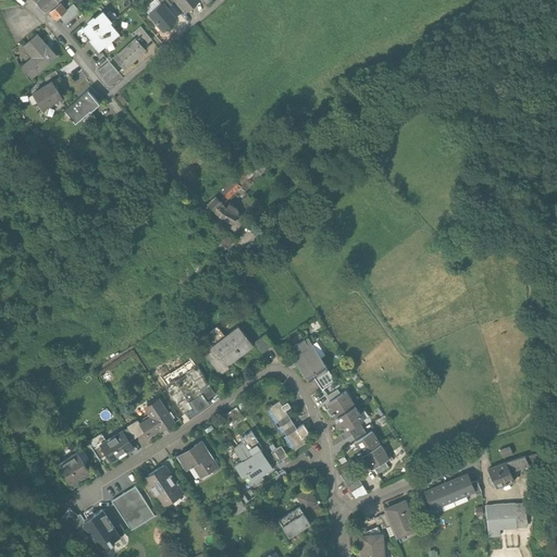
[(58,2),(54,0),(40,0),(36,4),(44,13),(58,2)]
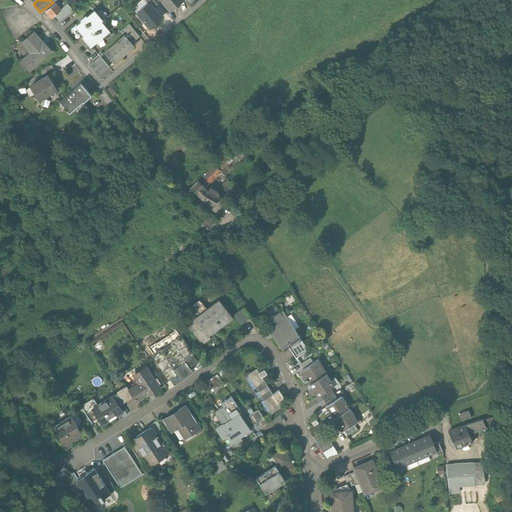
[(180,0),(162,0),(170,9),(180,0)]
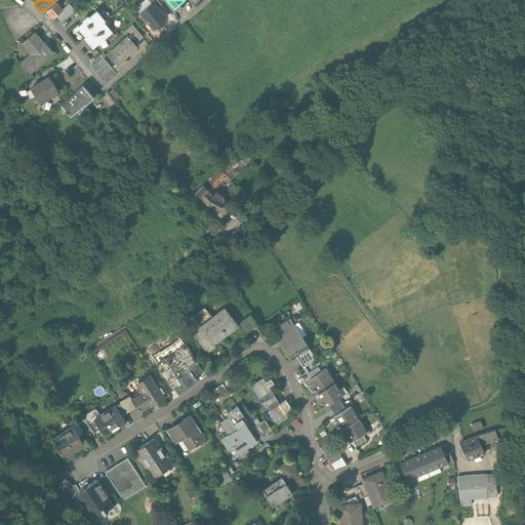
[(153,4),(142,13),(153,28),(165,16),(157,8),(153,3),(153,4)]
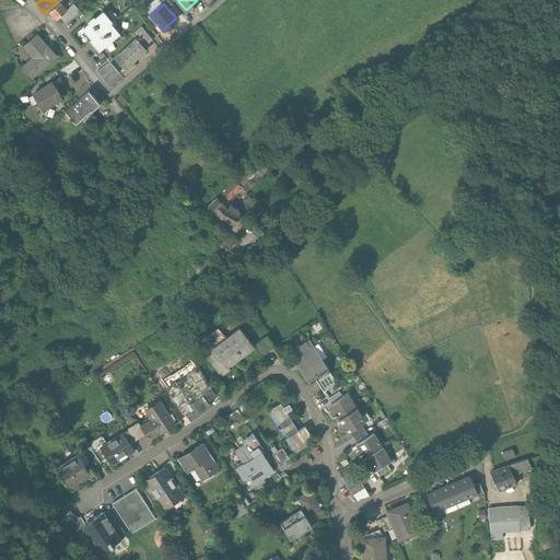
[(60,4),(49,13),(56,21),(59,19),(67,11),(60,4)]
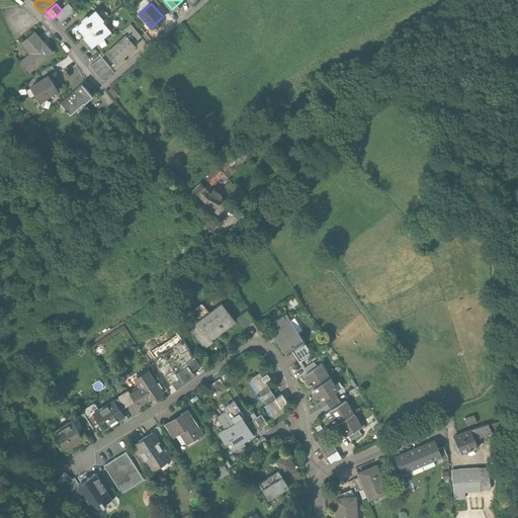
[(60,23),(74,11),(68,4),(62,10),(55,17),(60,23)]
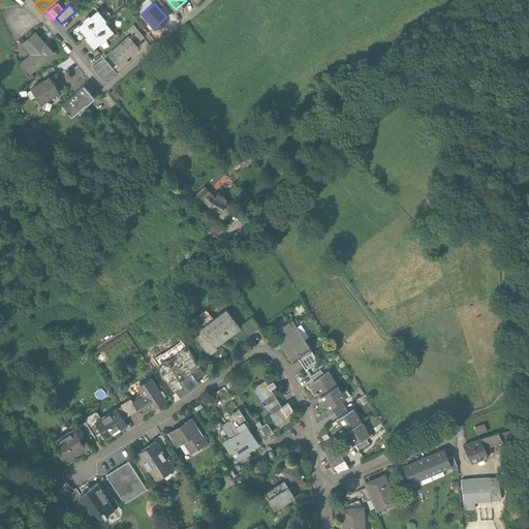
[(105,21),(97,11),(90,18),(89,17),(83,22),(84,23),(78,28),(86,38),(85,39),(105,21)]
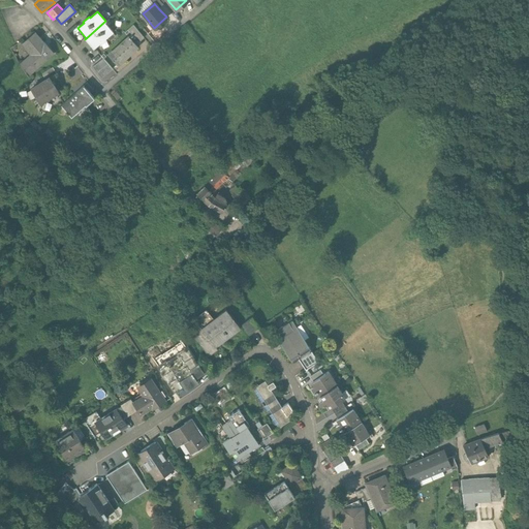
[(106,22),(105,21),(85,39),(93,49),(99,43),(100,45),(106,40),(105,38),(114,32),(104,23),(106,22)]
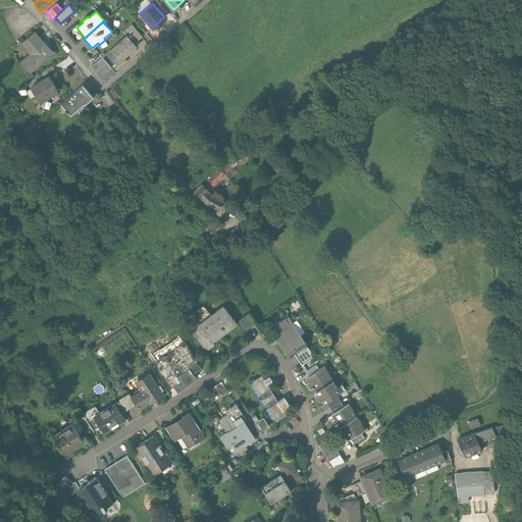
[(142,37),(132,24),(125,30),(129,34),(126,37),(136,46),(139,43),(138,41),(142,37)]
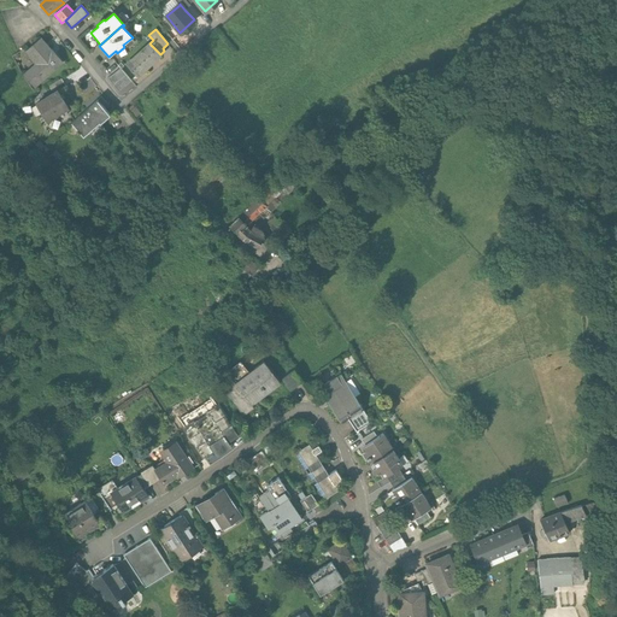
[(54,56),(41,40),(25,53),(39,69),(27,80),(34,88),(62,63),(56,56),(54,56)]
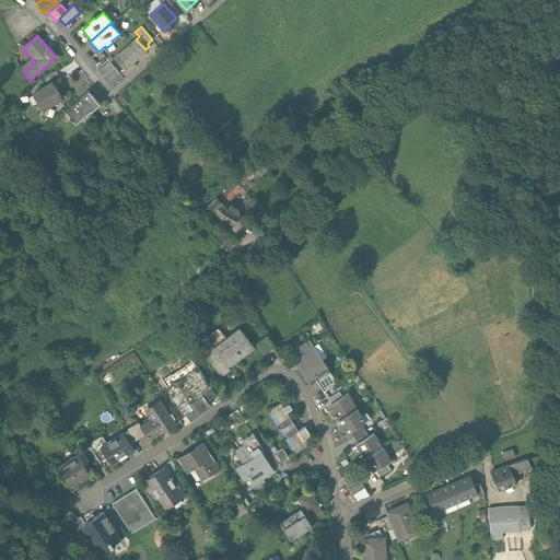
[(136,39),(116,59),(125,68),(146,49),(136,39)]
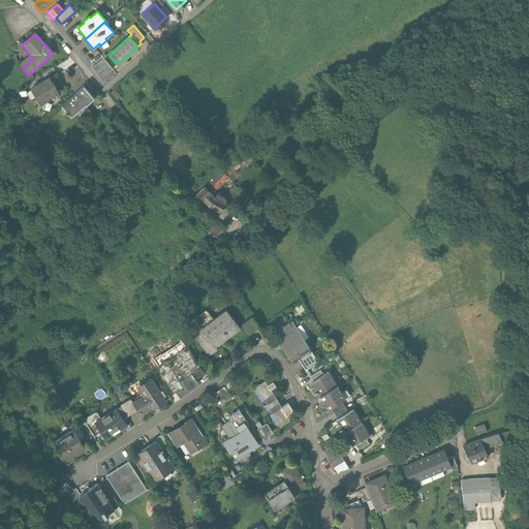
[(113,69),(103,59),(92,67),(101,79),(113,69)]
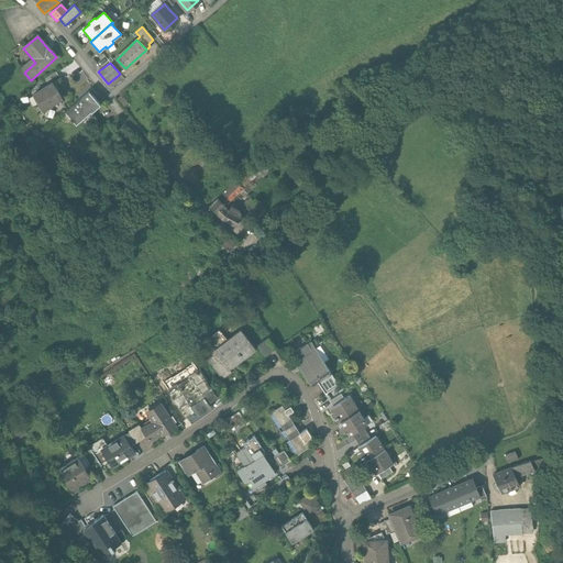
[(56,73),(45,80),(48,86),(52,84),(59,79),(56,73)]
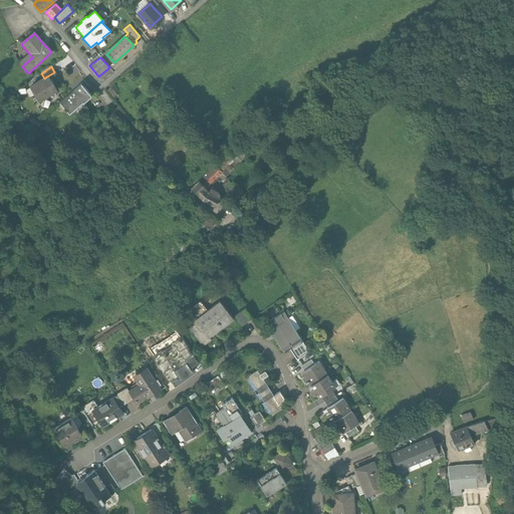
[(44,78),(30,87),(37,97),(44,93),(46,96),(56,90),(47,76),(44,78)]
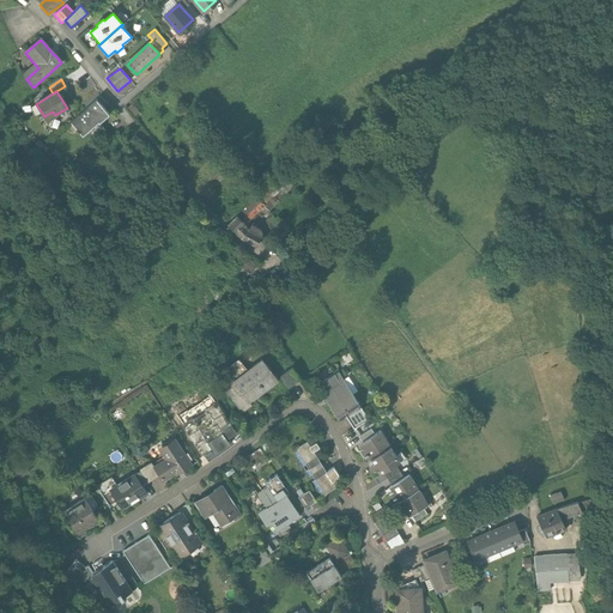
[(97,99),(71,122),(77,129),(76,131),(77,133),(78,132),(83,137),(98,122),(99,123),(109,115),(97,99)]
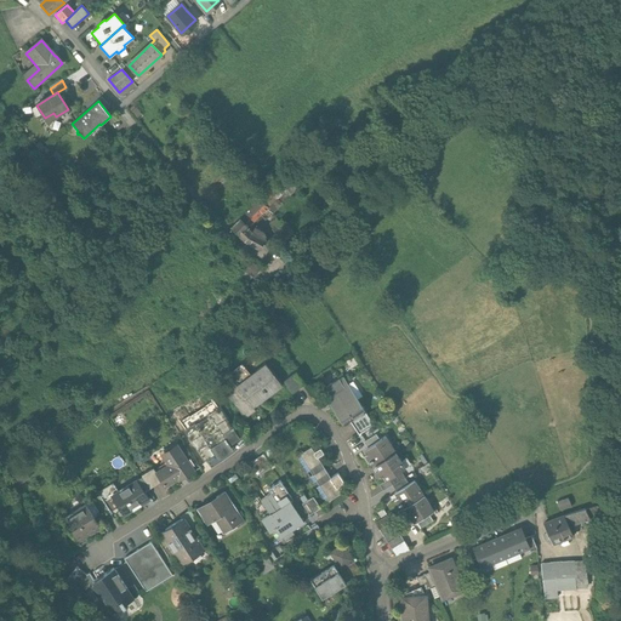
[(260,201),(231,231),(245,244),(260,254),(266,244),(251,235),(246,231),(268,210),(260,201)]
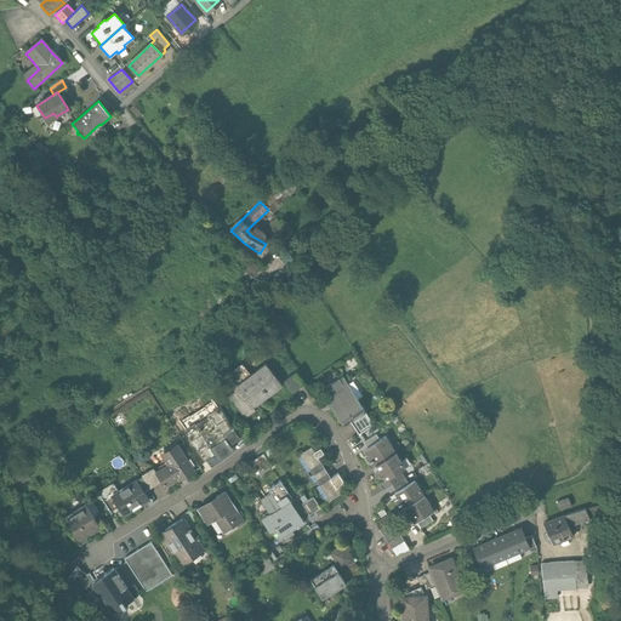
[(278,226),(271,233),(275,238),(283,232),(278,226)]
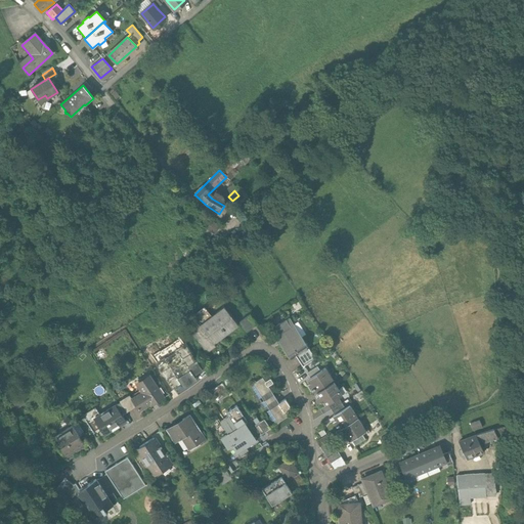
[(214,239),(220,230),(209,222),(203,231),(214,239)]
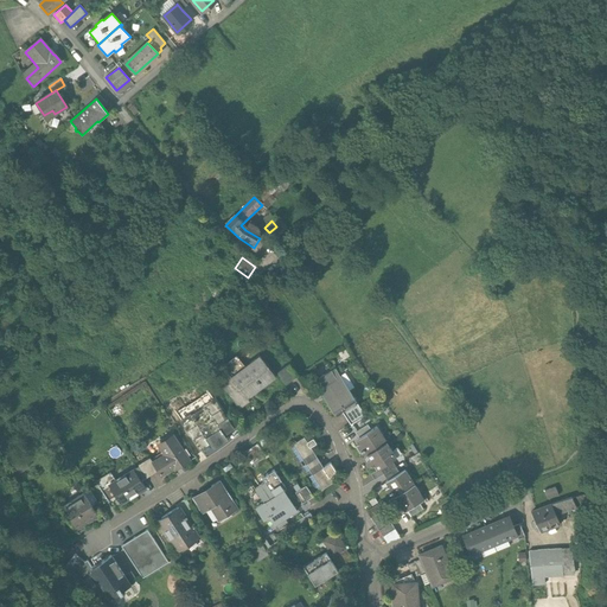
[(260,358),(231,379),(228,375),(217,383),(240,411),(249,404),(247,402),(275,379),(260,358)]
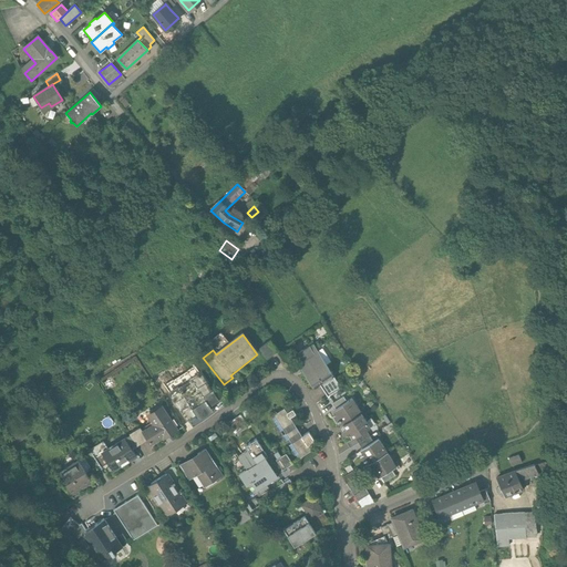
[(270,342),(259,351),(267,362),(277,353),(270,342)]
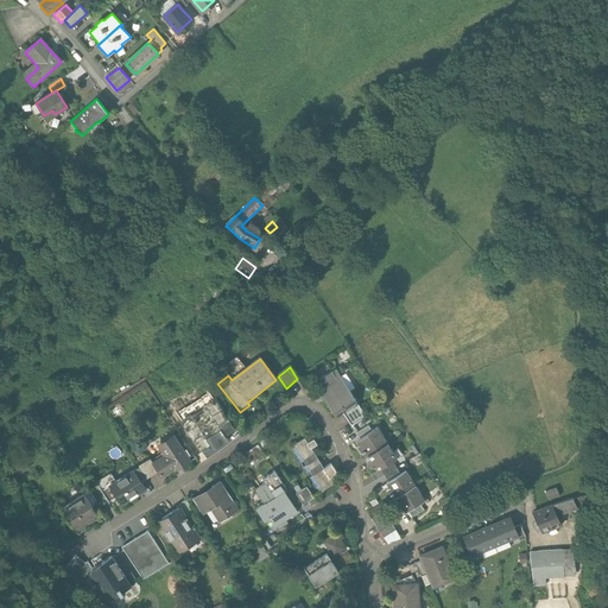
[(358,406),(335,372),(315,385),(337,420),(343,416),(358,406)]
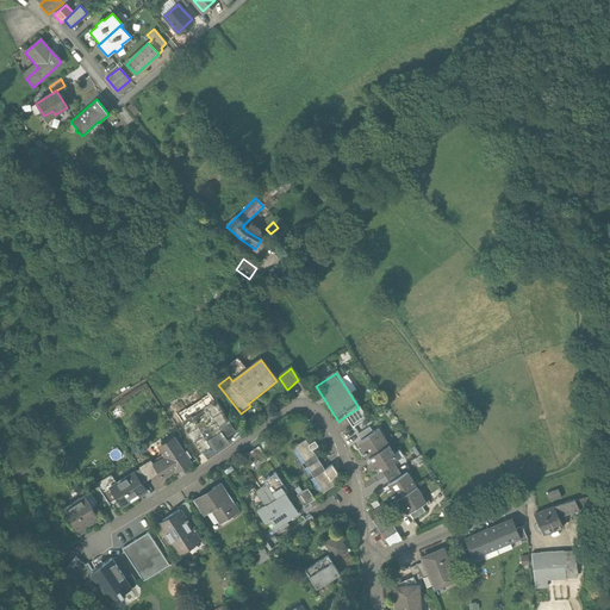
[(215,406),(184,427),(201,453),(210,448),(206,443),(221,434),(224,439),(232,433),(215,406)]
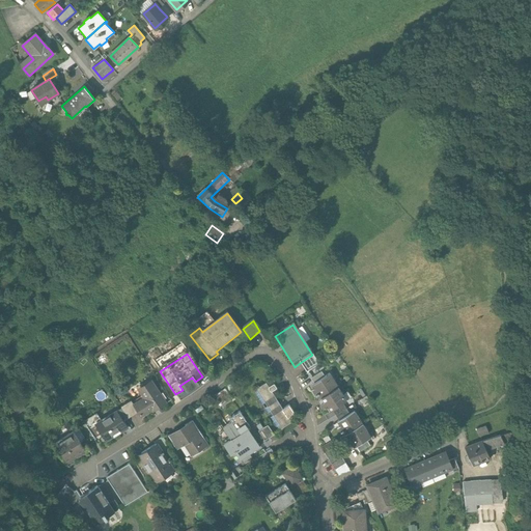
[(312,355),(300,363),(307,373),(319,365),(312,355)]
